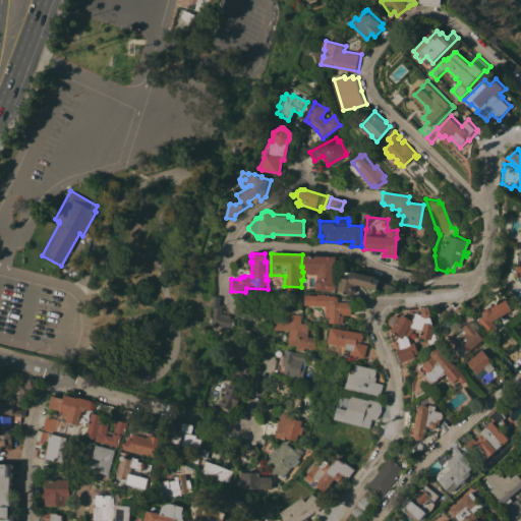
[(337,255),(336,265),(335,264),(334,280),(336,281),(335,290),(323,290),(323,292),(303,292),(305,254),(337,255)]
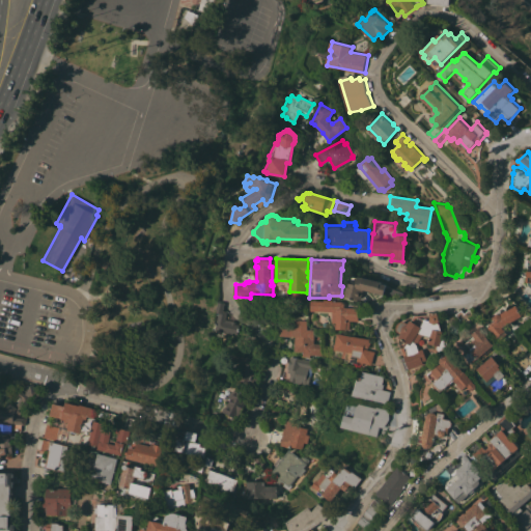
[(348,282),(350,282),(351,276),(358,277),(359,276),(386,283),(383,295),(364,289),(361,299),(358,299),(354,298),(353,300),(350,299),(351,298),(345,296),(348,282)]
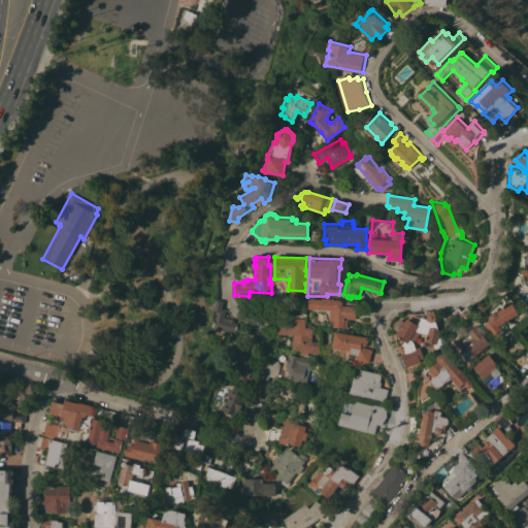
[(323,299),(323,297),(331,298),(331,299),(340,299),(342,301),(342,305),(356,306),(356,319),(348,319),(348,327),(333,327),(334,321),(330,320),(331,309),(309,308),(310,298),(323,299)]
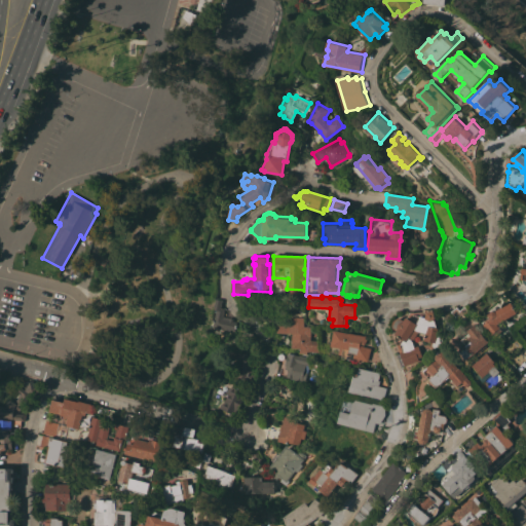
[(220,307),(225,308),(223,316),(236,320),(234,330),(230,329),(229,330),(228,330),(227,330),(225,329),(225,328),(221,327),(221,328),(214,326),(217,309),(215,309),(217,299),(221,299),(220,307)]
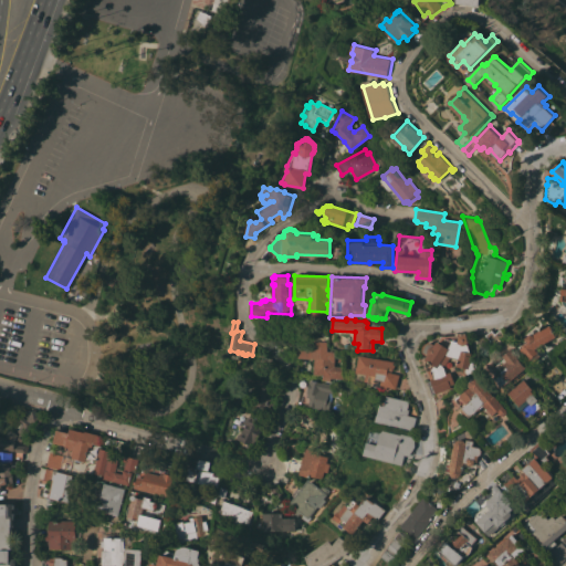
[(557,336),(538,346),(536,348),(542,355),(533,363),(520,346),(527,339),(525,338),(532,333),(533,335),(551,325),(557,336)]
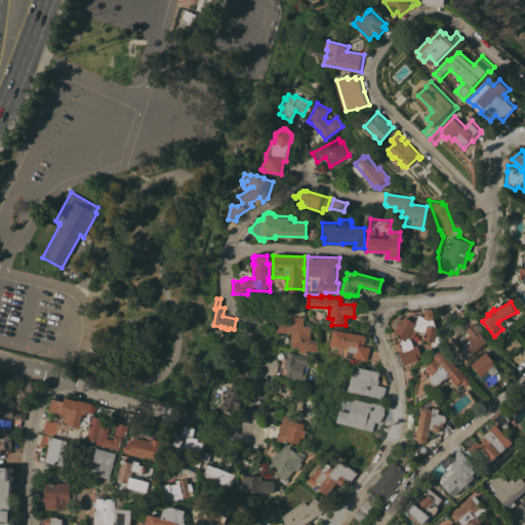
[(468,311),(457,319),(450,311),(456,307),(459,310),(465,306),(468,311)]
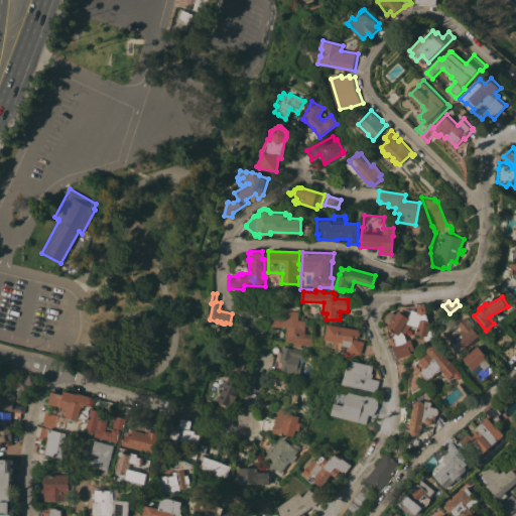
[(435,335),(425,343),(422,339),(423,336),(416,334),(417,328),(410,326),(404,335),(407,340),(410,339),(414,350),(410,351),(411,353),(397,359),(390,339),(392,338),(395,334),(387,328),(390,324),(386,321),(385,318),(385,317),(386,315),(388,312),(390,311),(392,311),(396,314),(402,306),(416,305),(416,310),(417,311),(418,305),(425,304),(426,311),(425,313),(426,313),(428,321),(430,321),(435,335)]
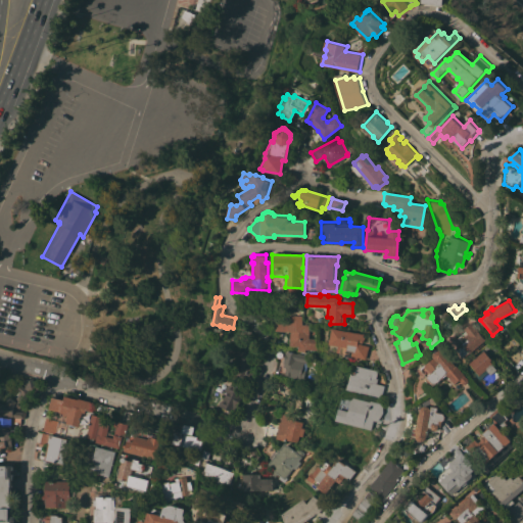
[(301,324),(314,325),(313,334),(307,334),(307,338),(317,338),(316,349),(304,349),(304,351),(296,350),(297,346),(289,345),(290,331),(275,331),(275,323),(290,323),(290,315),(301,316),(301,324)]
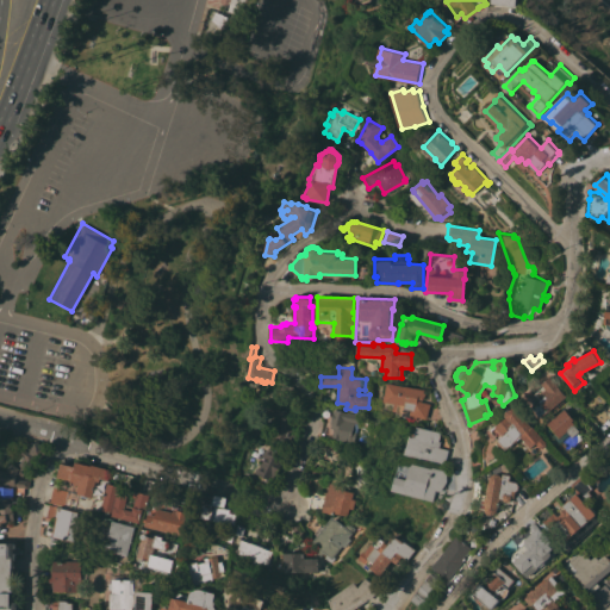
[(559,385),(568,396),(564,399),(566,402),(556,409),(554,408),(551,411),(549,411),(542,417),(534,406),(542,400),(536,393),(546,386),(543,384),(552,377),(559,385)]
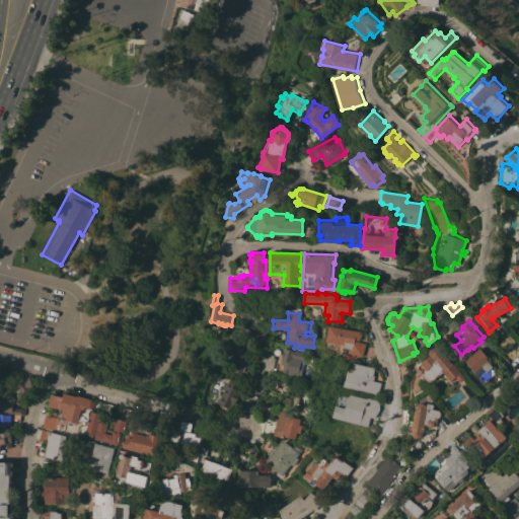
[(503,343),(495,332),(504,324),(513,335),(503,343)]
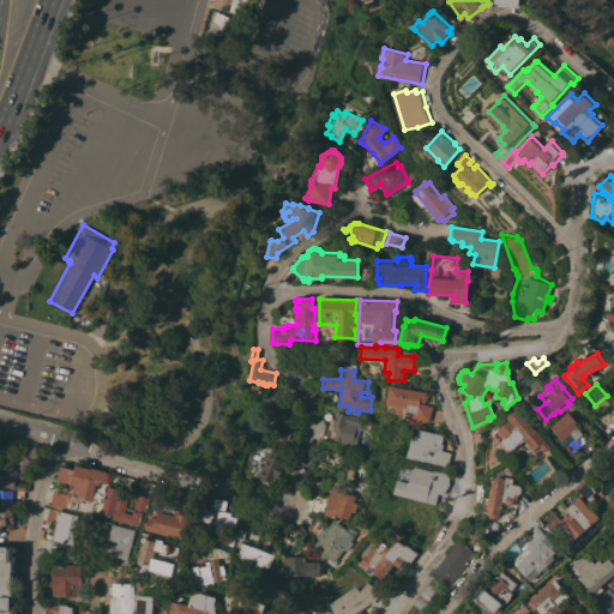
[(426,391),(426,395),(428,396),(427,399),(426,399),(426,402),(420,402),(420,404),(433,408),(429,421),(419,419),(419,421),(398,415),(398,414),(385,411),(386,405),(384,405),(390,385),(426,391)]
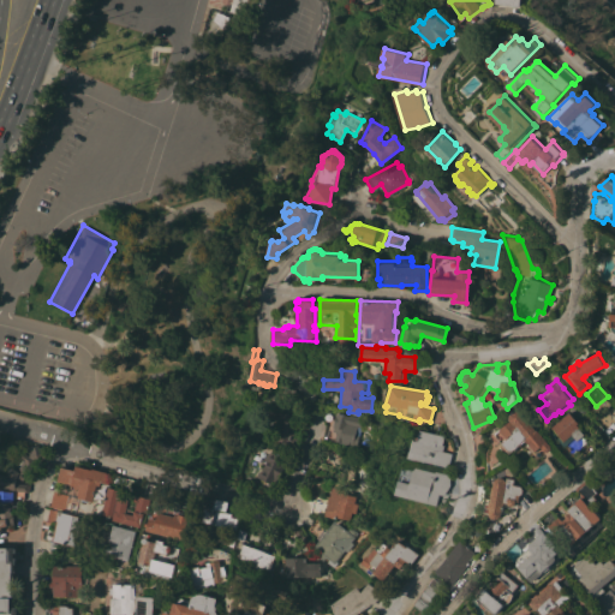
[(297,429),(294,429),(294,430),(299,431),(296,445),(272,439),(276,421),(264,418),(267,408),(292,415),(291,422),(296,423),(296,424),(298,425),(297,429)]
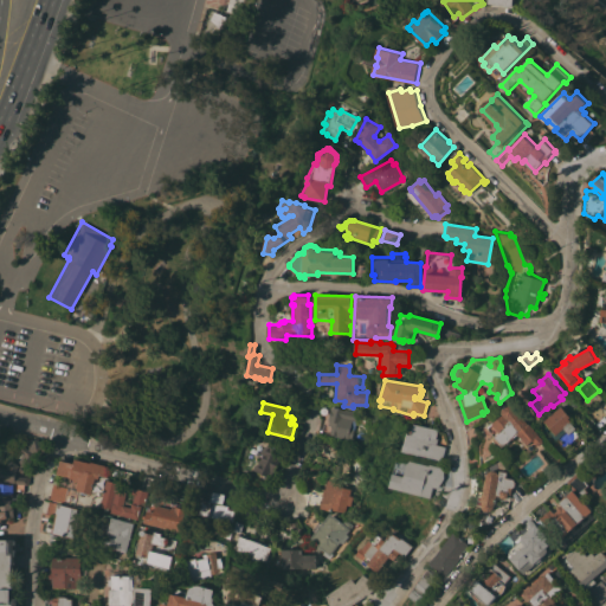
[(356,412),(354,421),(350,420),(349,427),(353,429),(350,438),(347,437),(347,438),(317,431),(320,423),(317,404),(343,410),(343,408),(356,412)]
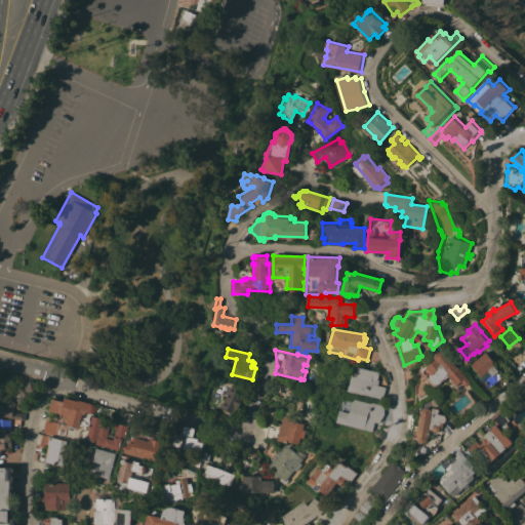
[(437,359),(436,358),(436,354),(441,350),(445,350),(458,367),(459,366),(472,380),(472,382),(472,384),(471,385),(470,385),(469,386),(468,386),(467,385),(466,385),(462,381),(458,386),(457,385),(454,387),(447,379),(443,382),(442,381),(436,387),(435,386),(433,387),(429,381),(431,379),(421,369),(437,359)]
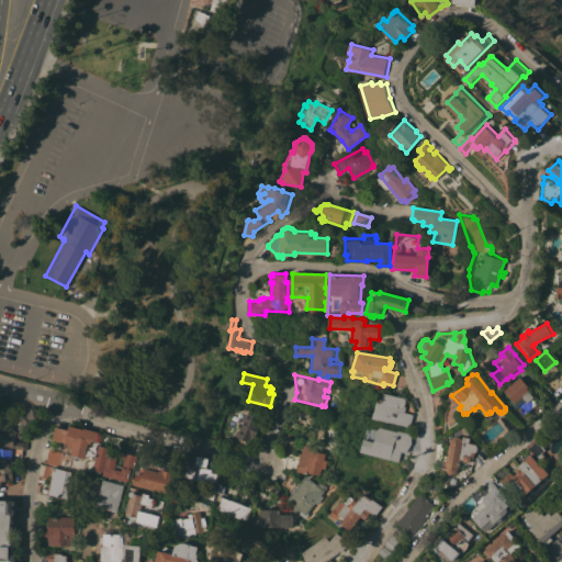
[(527,413),(520,405),(518,407),(512,401),(514,398),(506,390),(521,377),(534,390),(531,391),(536,397),(535,398),(539,403),(527,413)]
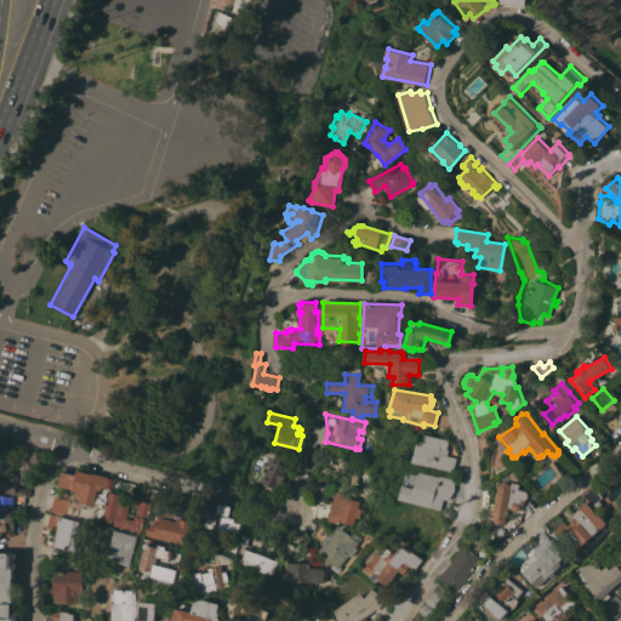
[(456,457),(453,472),(411,462),(416,444),(421,445),(423,433),(448,439),(445,448),(449,449),(446,455),(451,456),(456,457)]
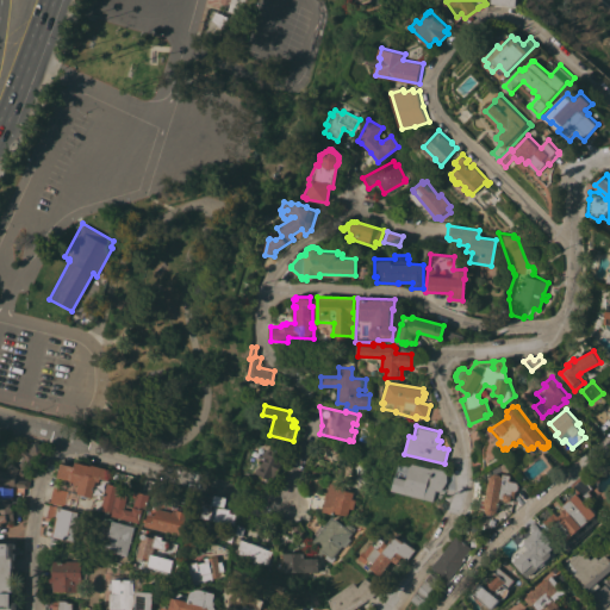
[(0,486),(0,470),(6,471),(6,467),(7,465),(11,464),(16,467),(23,455),(20,454),(20,453),(19,452),(20,450),(20,449),(22,449),(24,449),(25,449),(30,441),(33,443),(35,441),(42,446),(43,443),(48,446),(43,454),(42,454),(38,460),(35,458),(24,474),(23,473),(20,478),(19,477),(18,479),(29,480),(27,487),(24,487),(0,486)]
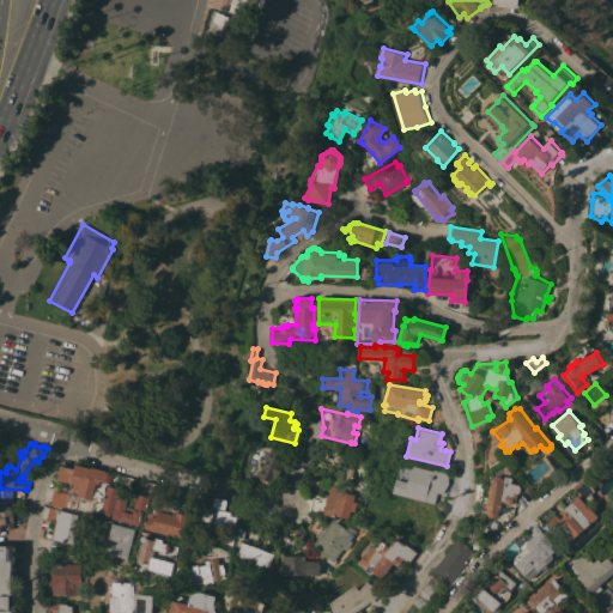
[(256,469),(259,471),(263,461),(260,460),(265,448),(285,457),(272,486),(265,483),(266,480),(254,474),(256,469)]
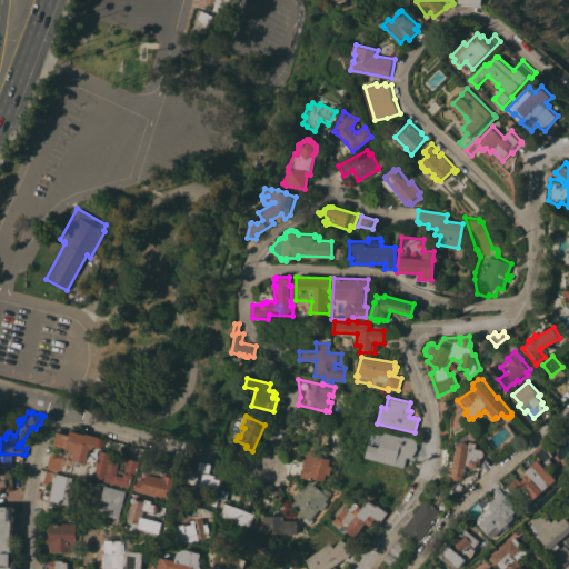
[(56,431),(68,435),(69,430),(81,433),(81,432),(98,437),(98,438),(101,438),(101,440),(102,440),(100,448),(92,446),(91,449),(89,448),(85,463),(66,458),(68,450),(65,449),(65,447),(52,443),(55,436),(56,431)]
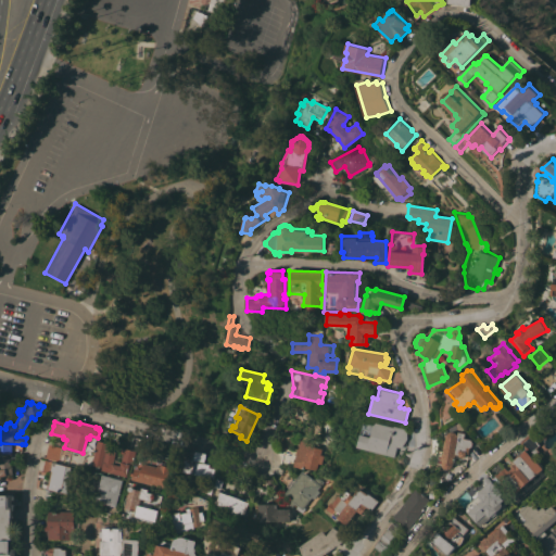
[(394,456),(357,446),(364,420),(375,424),(375,422),(393,427),(393,426),(406,429),(407,439),(404,443),(405,443),(405,449),(400,456),(395,455),(394,456)]
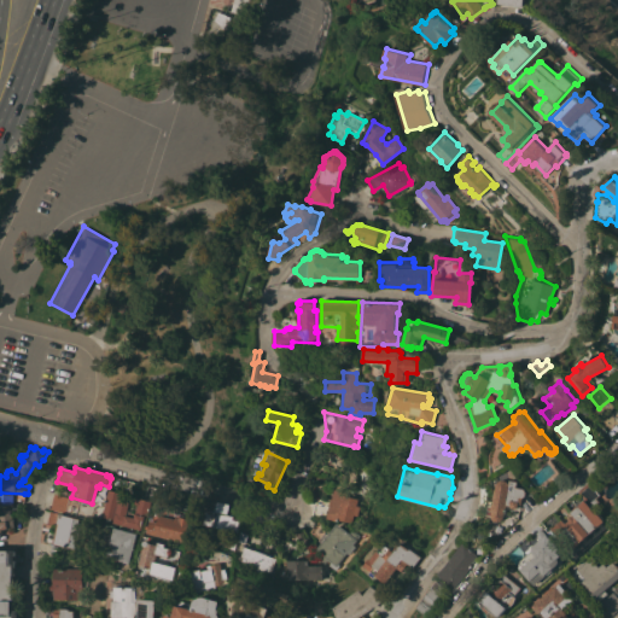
[(135,512),(138,503),(134,503),(135,497),(151,501),(147,519),(144,519),(141,530),(112,523),(114,519),(104,516),(114,477),(127,481),(123,494),(121,493),(120,497),(129,501),(127,511),(135,512)]
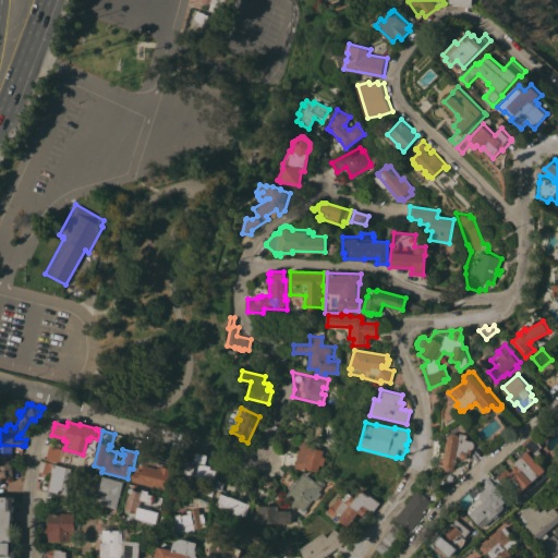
[(466,439),(473,440),(475,444),(474,447),(472,449),(471,455),(469,455),(468,457),(468,458),(466,459),(463,458),(462,458),(461,457),(458,456),(457,462),(456,462),(456,466),(453,470),(450,470),(447,470),(446,469),(445,468),(444,465),(444,464),(439,464),(440,451),(446,452),(448,437),(449,436),(450,434),(453,433),(457,433),(458,434),(459,436),(460,437),(460,433),(468,434),(466,439)]
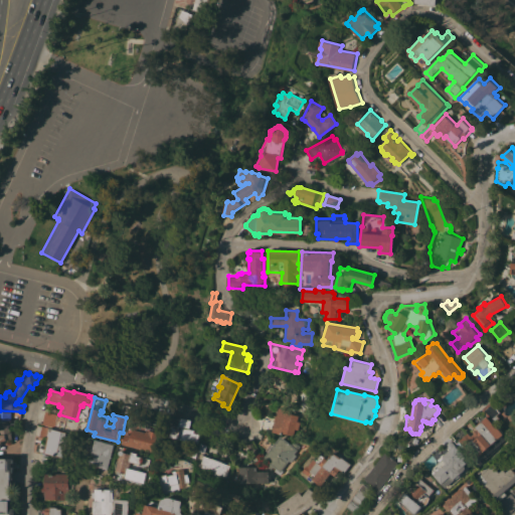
[(498,414),(501,417),(494,424),(496,426),(498,426),(499,428),(501,426),(509,437),(502,444),(503,445),(478,467),(458,443),(469,433),(472,436),(475,433),(475,431),(476,430),(478,428),(476,426),(487,417),(482,410),(492,401),(501,412),(498,414)]
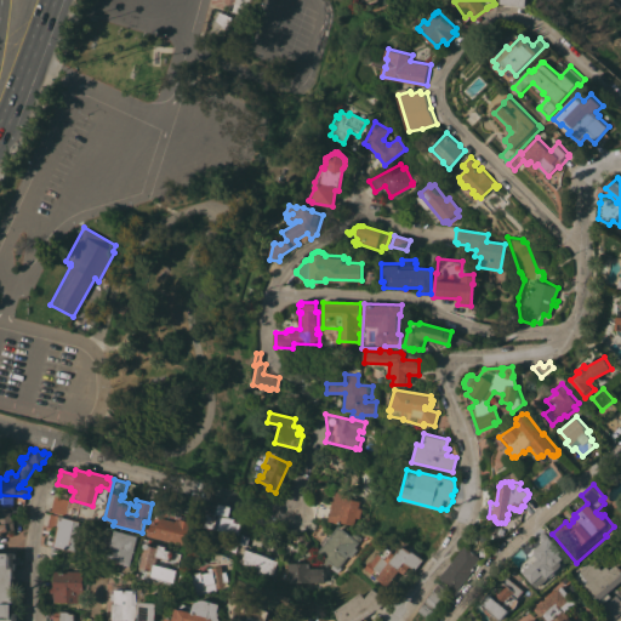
[(315,505),(325,507),(328,501),(331,501),(334,491),(346,495),(346,497),(358,501),(357,508),(360,508),(358,518),(354,517),(352,525),(339,522),(339,523),(326,520),(326,522),(312,518),(315,505)]
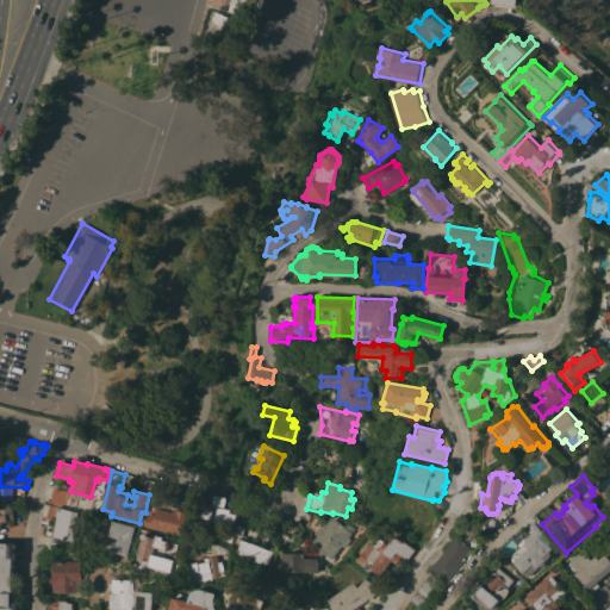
[(23,495),(18,493),(18,503),(10,503),(12,520),(0,521),(0,486),(24,487),(23,495)]
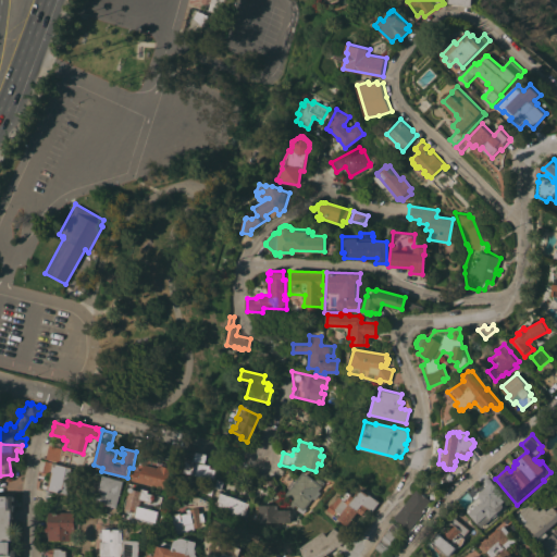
[(48,444),(61,448),(58,461),(44,458),(48,444)]
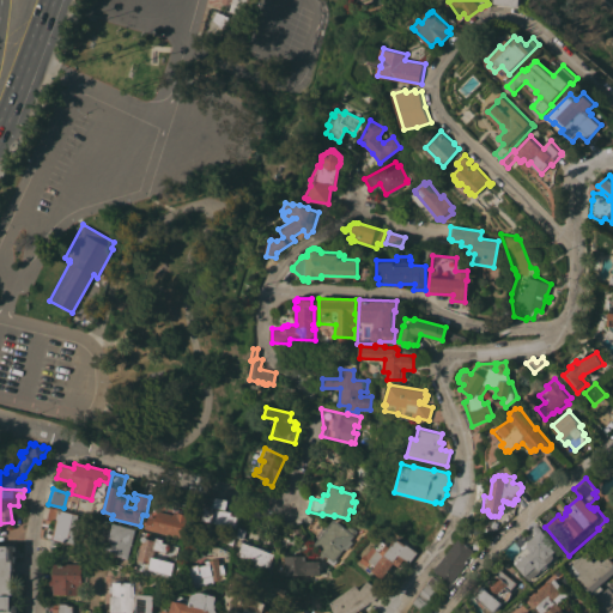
[(187,492),(184,499),(176,498),(178,490),(187,492)]
